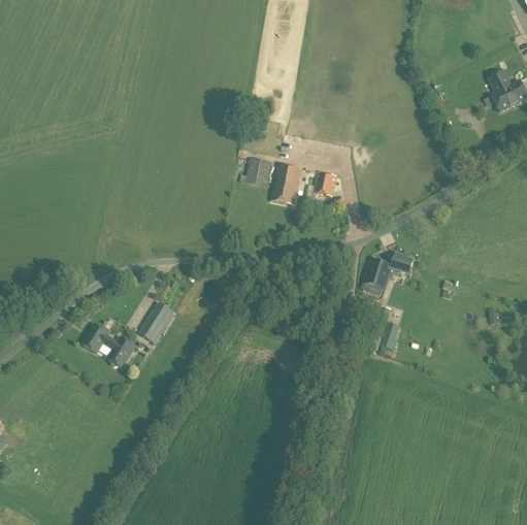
[(509,85),(502,70),(488,77),(495,92),(491,94),(499,110),(526,96),(519,80),(509,85)]
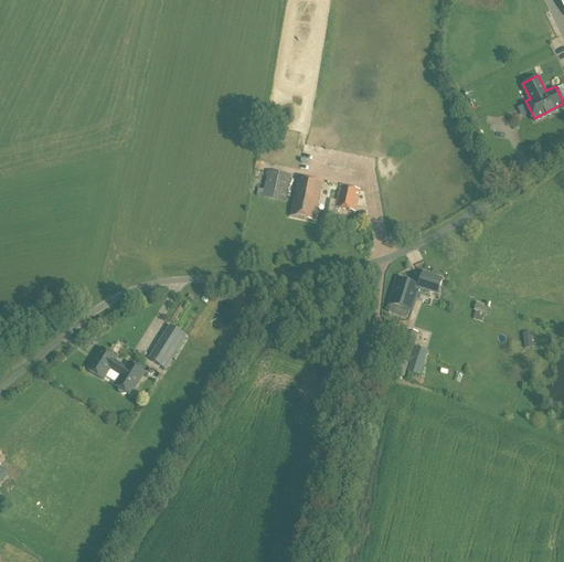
[(285,200),(290,172),(266,168),(263,187),(257,186),(255,193),(285,200)]
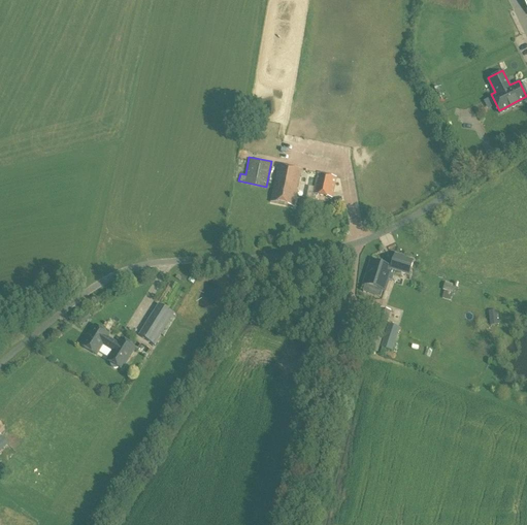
[(293,204),(300,168),(277,163),(269,200),(293,204)]
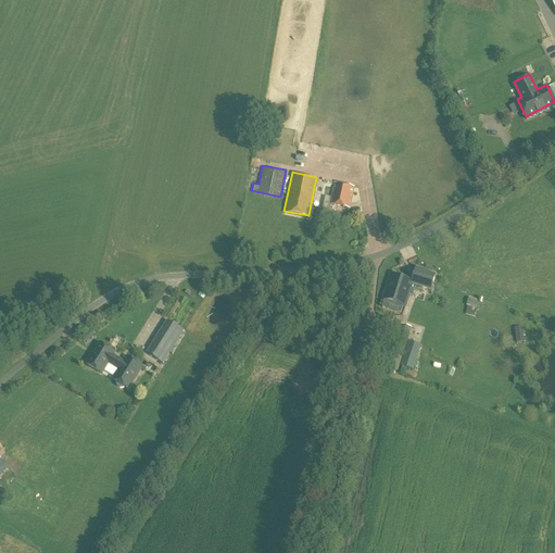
[(349,205),(353,184),(333,180),(329,202),(349,205)]
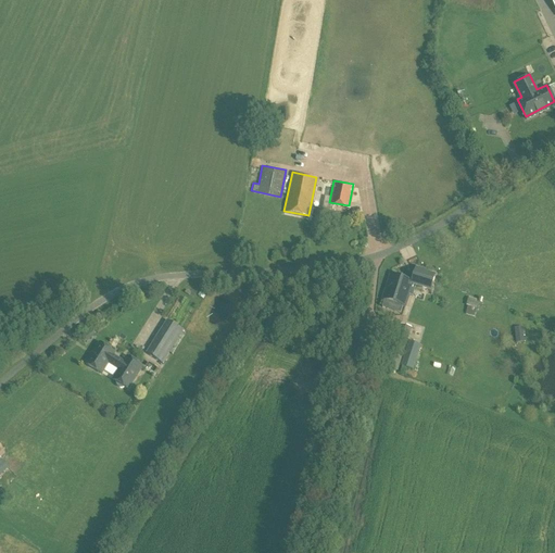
[(412,279),(405,278),(389,273),(382,297),(404,303),(408,291),(412,292),(415,283),(429,288),(434,273),(424,269),(425,268),(416,265),(412,279)]
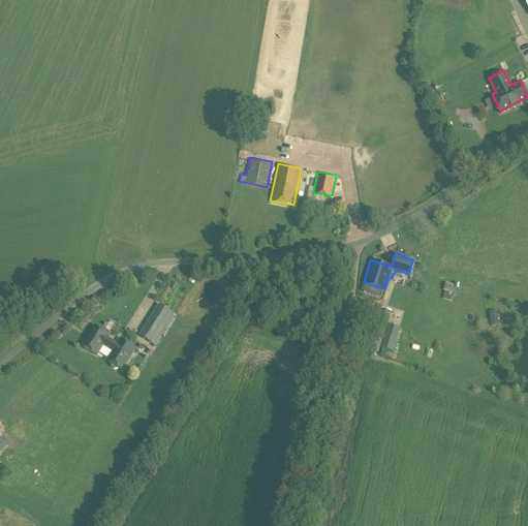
[(228,272),(223,280),(227,282),(233,274),(228,272)]
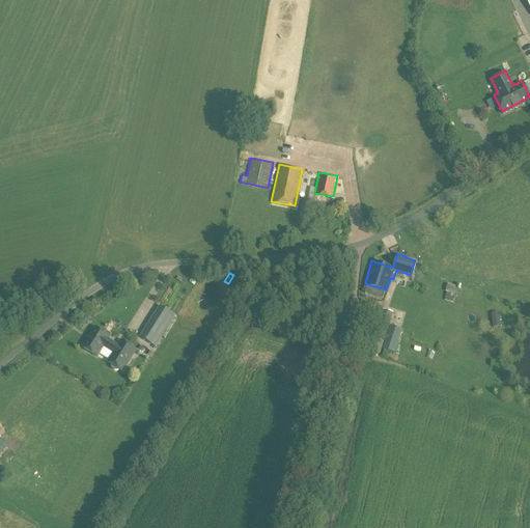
[(452,300),(456,284),(447,281),(444,289),(446,289),(444,297),(452,300)]
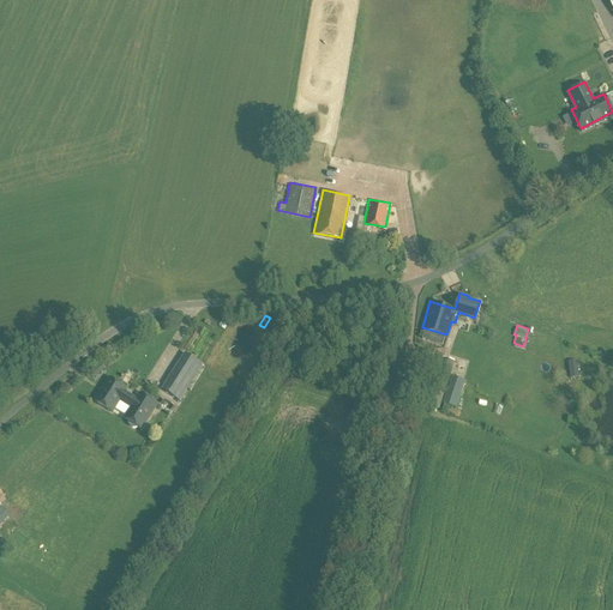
[(179,398),(202,362),(185,350),(161,387),(179,398)]
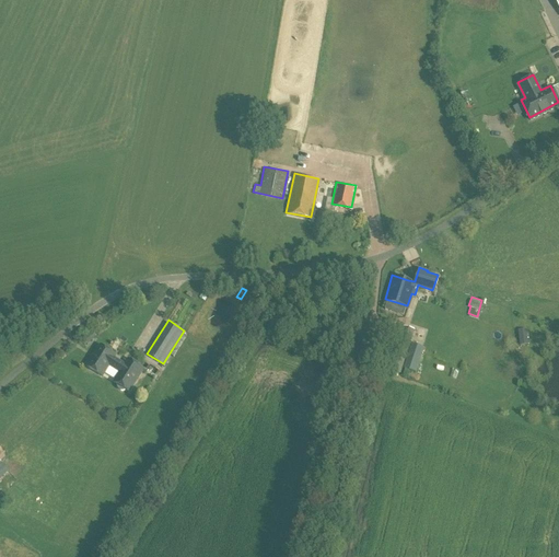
[(410,339),(414,326),(403,323),(398,336),(396,336),(386,367),(400,372),(410,339)]
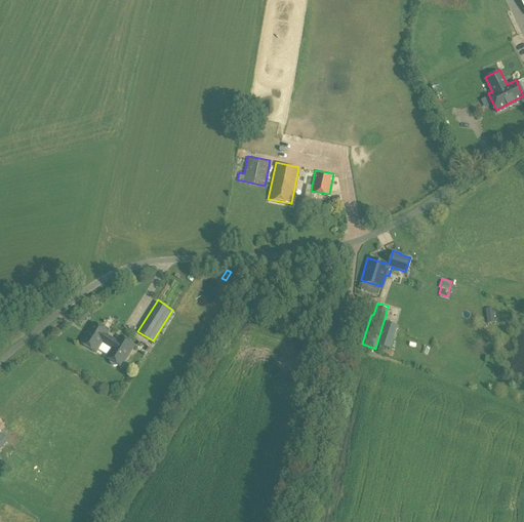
[(71,309),(69,313),(77,319),(80,314),(71,309)]
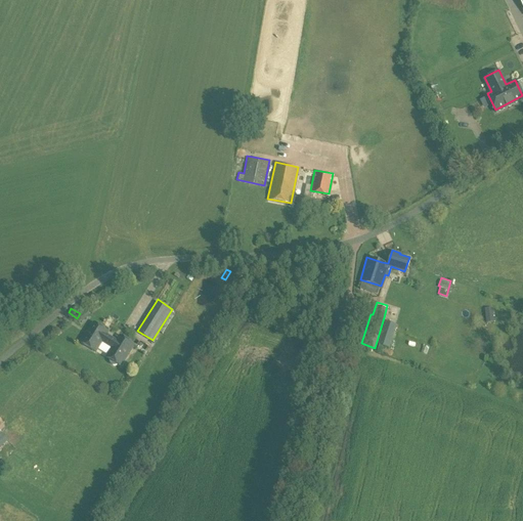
[(389,346),(396,322),(384,318),(377,342),(389,346)]
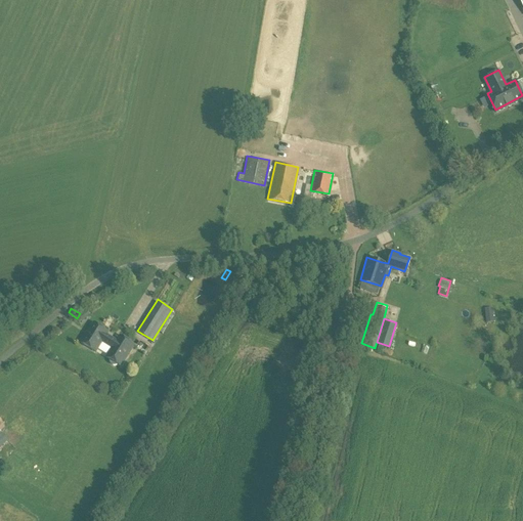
[(106,343),(111,336),(105,333),(107,330),(93,321),(81,341),(95,350),(101,340),(106,343)]
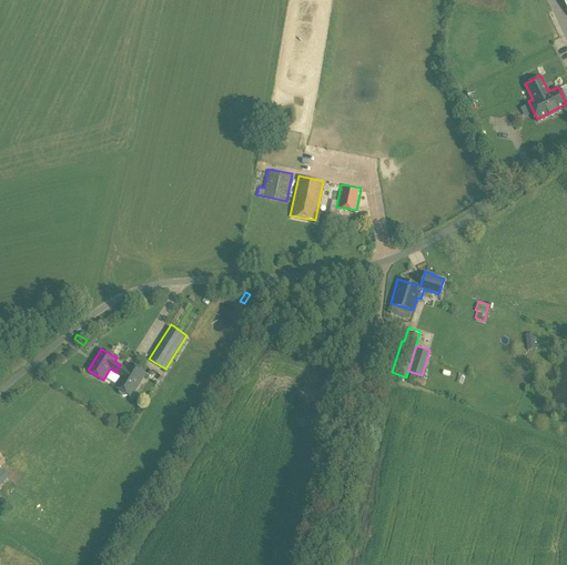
[(38,370),(52,376),(57,366),(42,360),(38,370)]
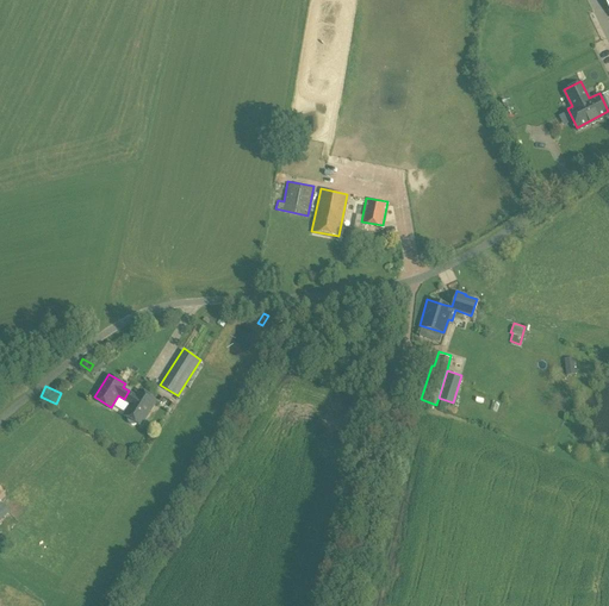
[(129,391),(124,399),(130,403),(123,413),(128,416),(126,417),(126,418),(126,419),(128,419),(128,420),(129,422),(130,423),(131,423),(134,423),(135,423),(136,422),(140,424),(155,399),(138,388),(135,394),(129,391)]
